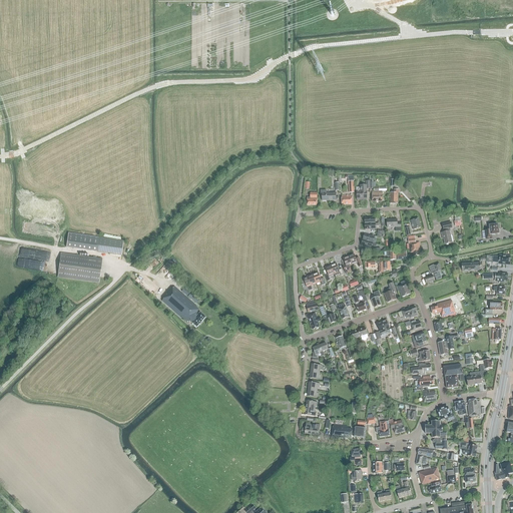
[(367,189),(370,189),(370,182),(370,181),(366,181),(366,185),(360,185),(360,187),(356,187),(356,191),(357,191),(357,200),(367,200),(367,189)]
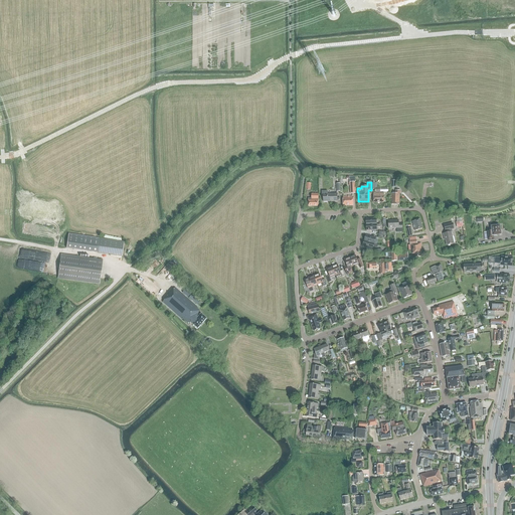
[(375,193),(373,193),(373,202),(384,202),(384,193),(383,193),(383,192),(388,192),(387,188),(375,189),(375,193)]
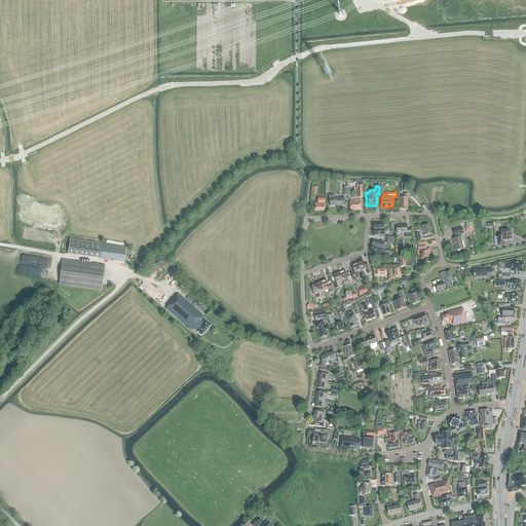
[(400,197),(400,202),(401,202),(400,209),(408,209),(408,195),(404,194),(404,197),(400,197)]
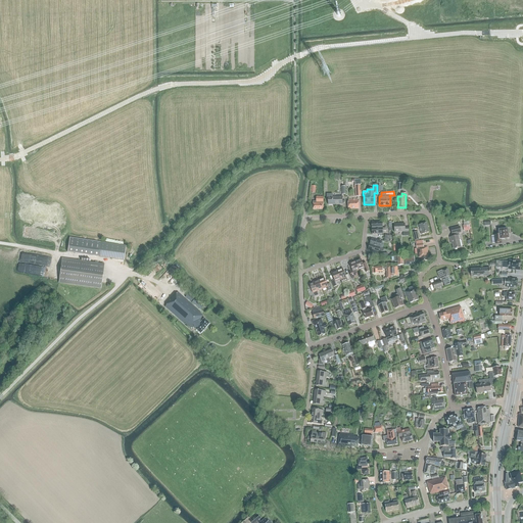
[(332,197),(332,194),(327,194),(327,199),(328,199),(328,205),(342,204),(342,197),(332,197)]
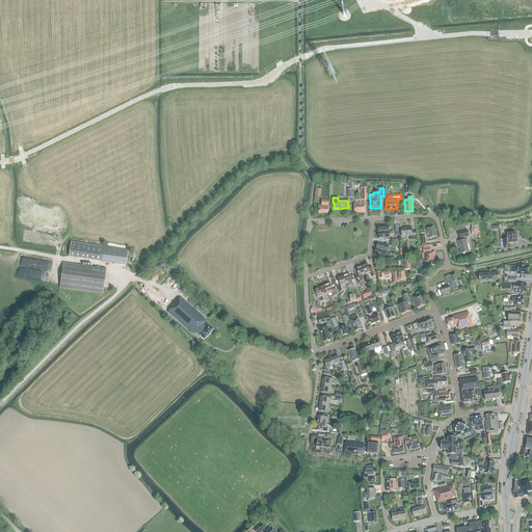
[(328,201),(321,201),(321,205),(318,205),(318,213),(328,213),(328,211),(328,201)]
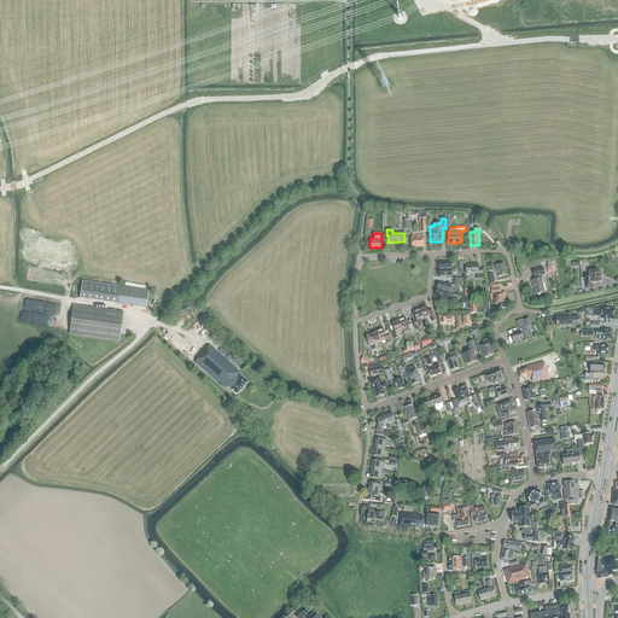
[(424,246),(424,235),(412,237),(412,246),(424,246)]
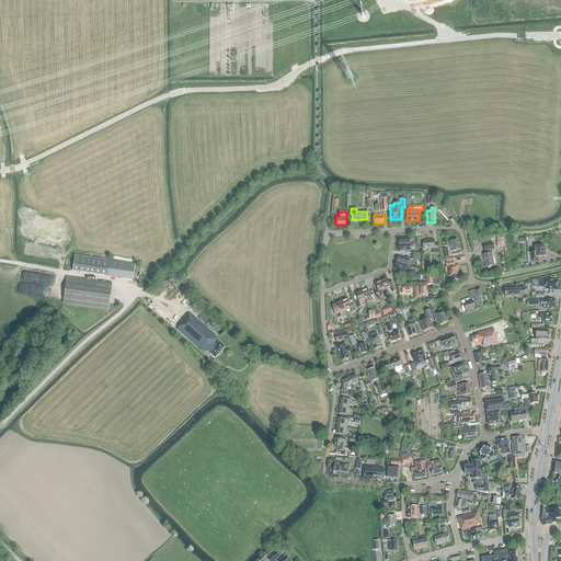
[(460,249),(457,239),(449,241),(451,251),(460,249)]
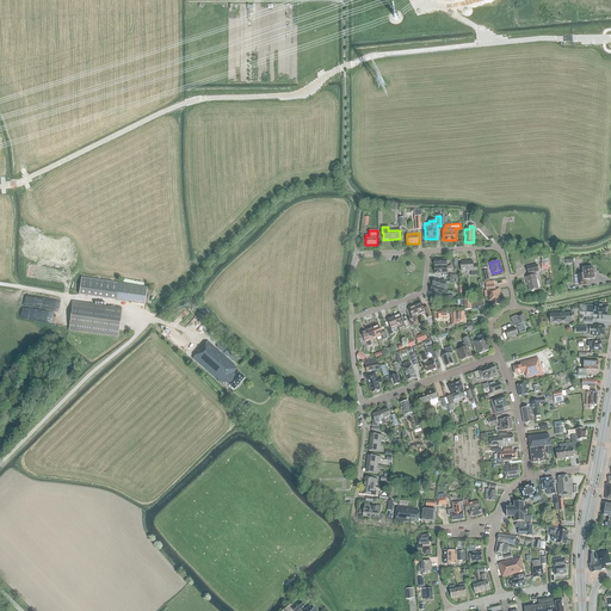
[(473,266),(473,261),(461,261),(461,271),(470,271),(471,276),(477,276),(477,266),(473,266)]
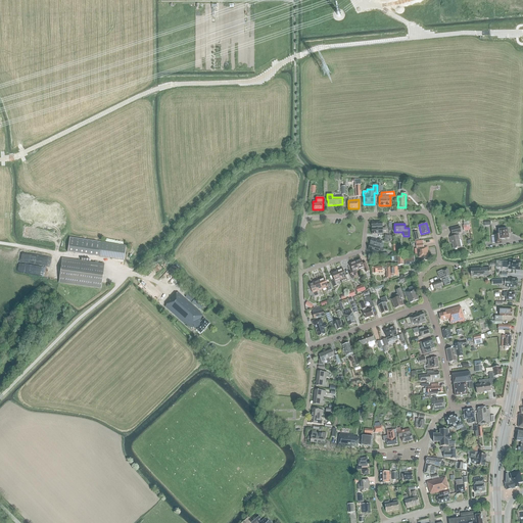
[(461,232),(460,227),(450,229),(453,234),(454,234),(455,236),(449,237),(450,242),(453,242),(454,249),(461,247),(458,236),(459,236),(458,233),(461,232)]
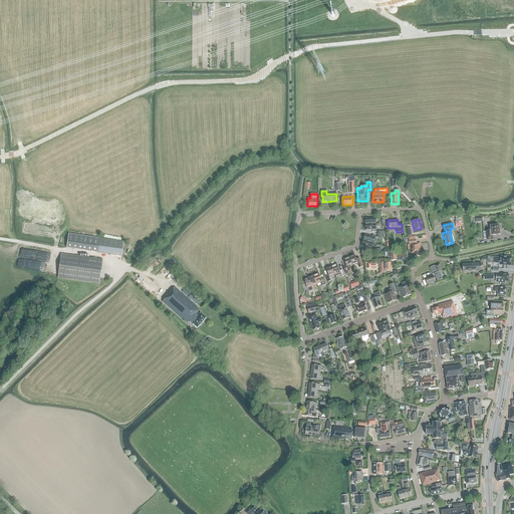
[(499,230),(499,225),(490,226),(491,231),(486,231),(487,240),(493,239),(492,235),(495,235),(501,234),(500,230),(499,230)]
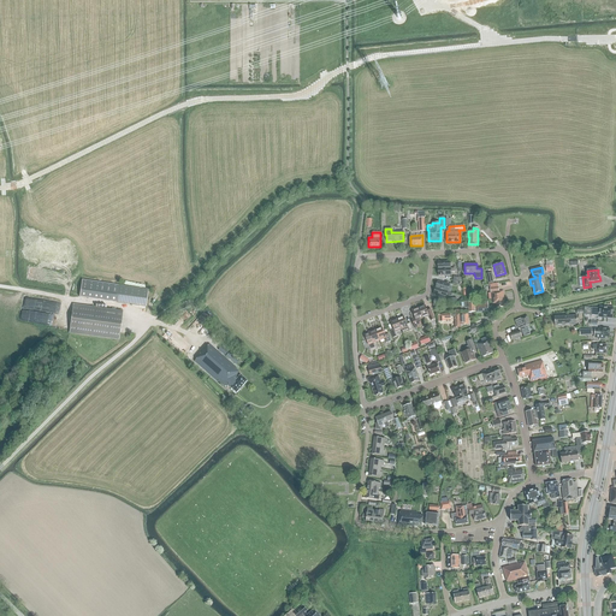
[(82,280),(80,297),(146,307),(148,290),(82,280)]
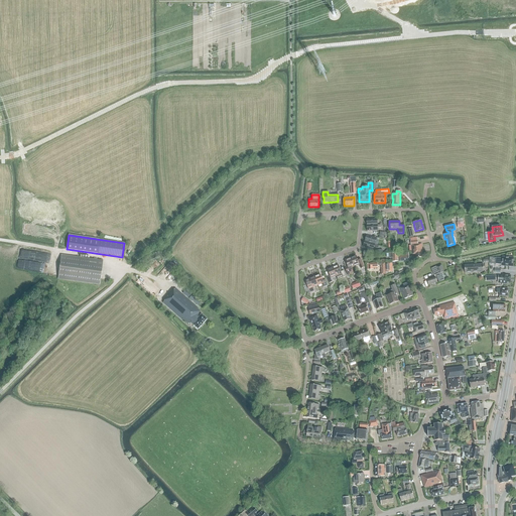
[(367,236),(365,241),(375,244),(376,239),(367,236)]
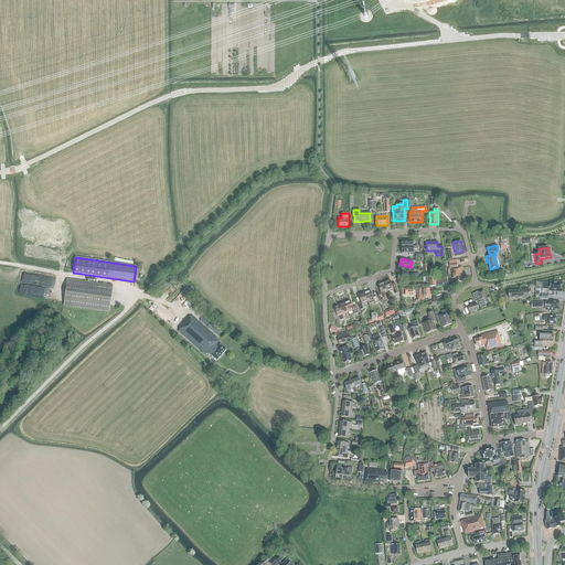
[(448,275),(450,275),(451,278),(455,278),(455,283),(461,281),(461,277),(462,276),(461,270),(462,270),(461,267),(457,267),(457,260),(452,260),(449,262),(445,262),(445,264),(449,264),(450,268),(448,269),(448,275)]
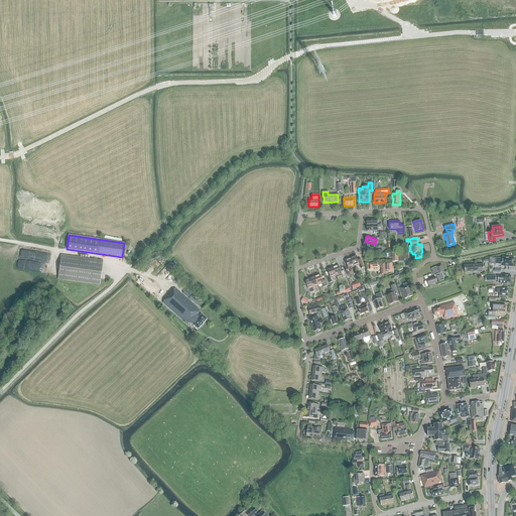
[(377,245),(375,244),(365,241),(363,247),(373,250),(374,247),(376,248),(377,245)]
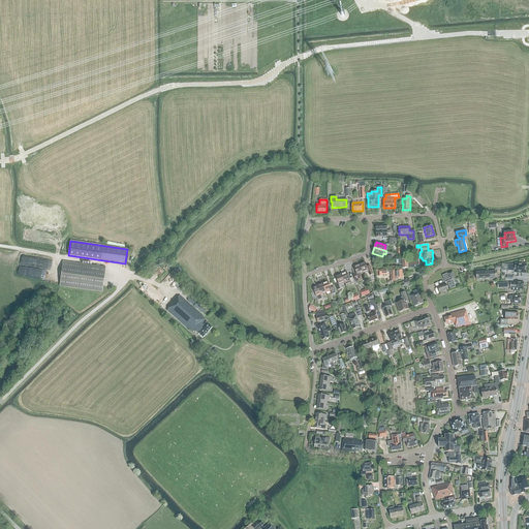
[(22,265),(39,266),(39,263),(36,263),(36,257),(23,256),(22,265)]
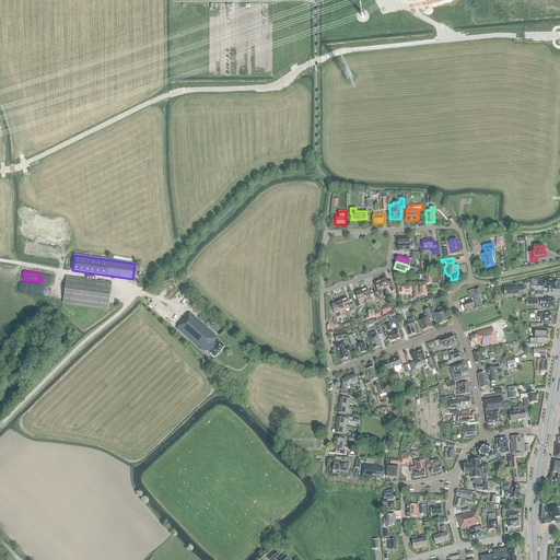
[(432,275),(421,275),(422,280),(426,280),(426,284),(432,283),(432,284),(444,283),(443,275),(432,275)]
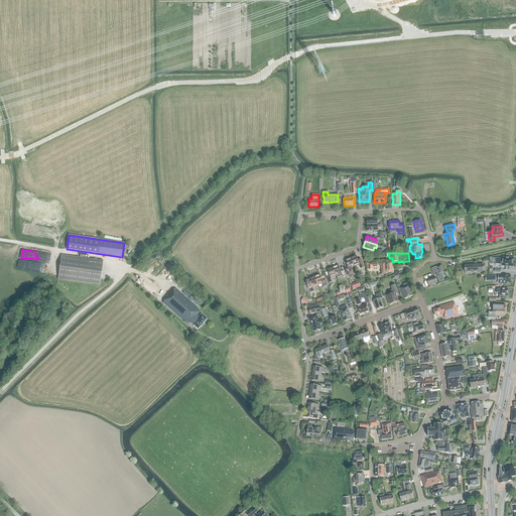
[(102,261),(61,256),(58,279),(99,284),(102,261)]
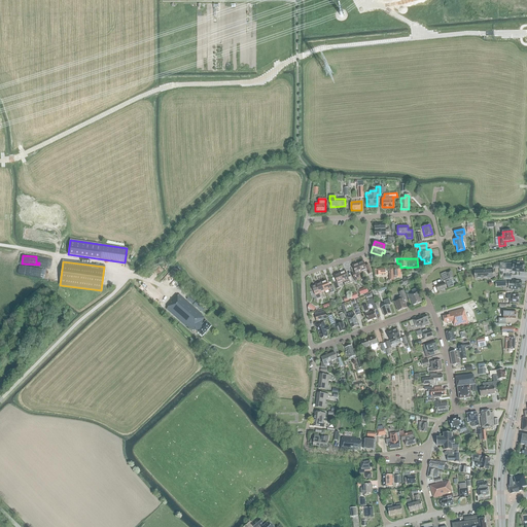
[(363,261),(357,264),(361,272),(366,270),(369,274),(372,273),(369,267),(366,268),(363,261)]
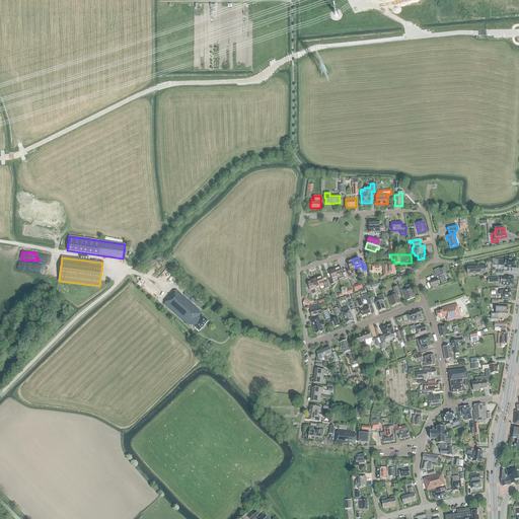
[(516,260),(506,258),(505,260),(499,260),(498,266),(505,266),(505,268),(515,269),(516,260)]
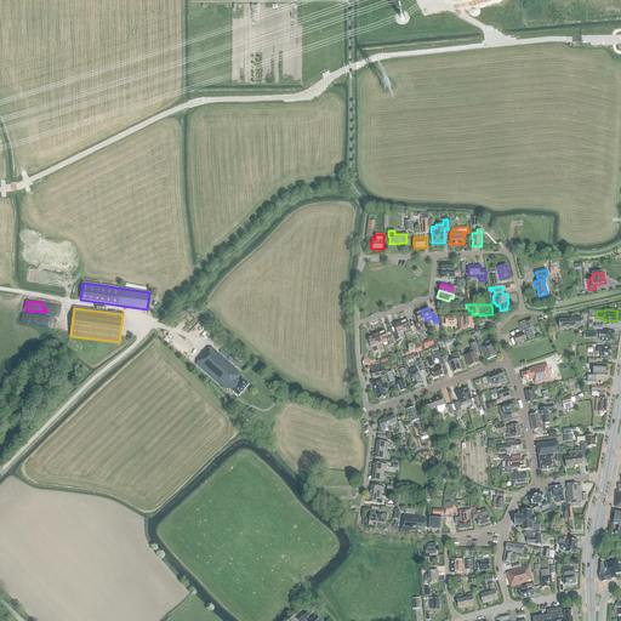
[(426,320),(421,311),(415,313),(419,322),(415,323),(419,332),(423,330),(422,329),(425,328),(422,322),(426,320)]
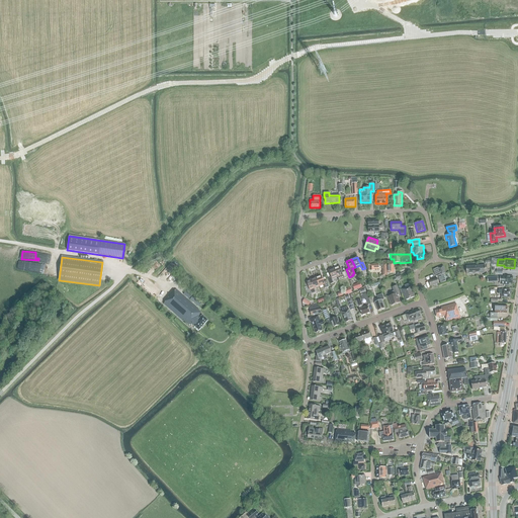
[(394,273),(394,264),(386,265),(381,265),(381,264),(379,265),(370,265),(370,271),(375,271),(374,269),(379,269),(379,267),(381,267),(382,268),(382,271),(382,275),(387,275),(387,274),(386,273),(394,273)]
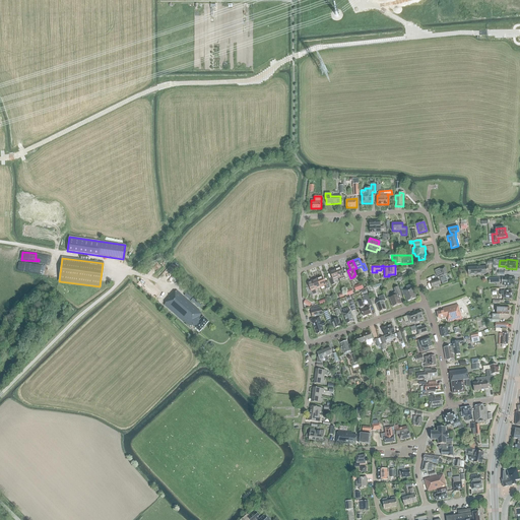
[(488,274),(488,266),(467,267),(468,275),(488,274)]
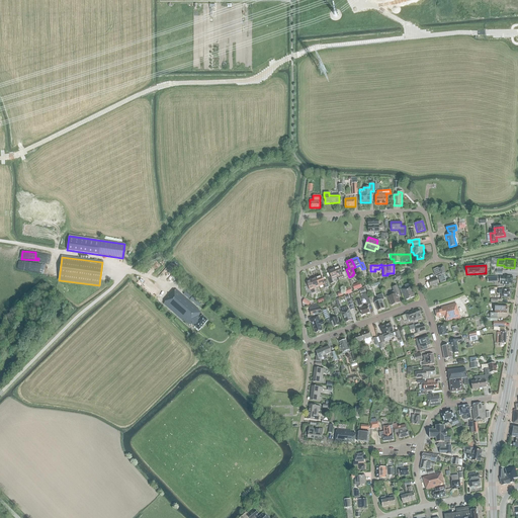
[(339,266),(334,268),(337,277),(342,275),(344,278),(347,277),(345,271),(342,272),(339,266)]
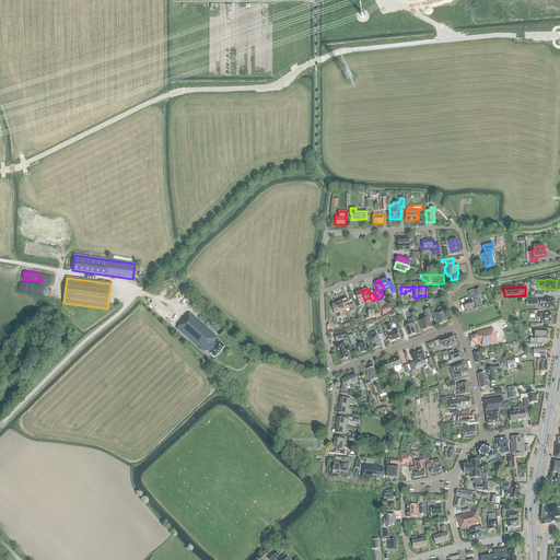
[(481,295),(479,288),(467,292),(469,300),(476,298),(477,299),(474,300),(476,306),(482,304),(479,296),(481,295)]
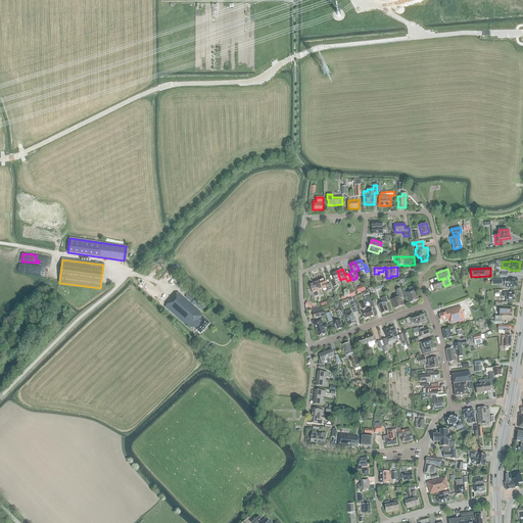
[(333,287),(336,286),(336,285),(335,282),(340,280),(337,271),(331,273),(334,280),(331,281),(333,287)]
